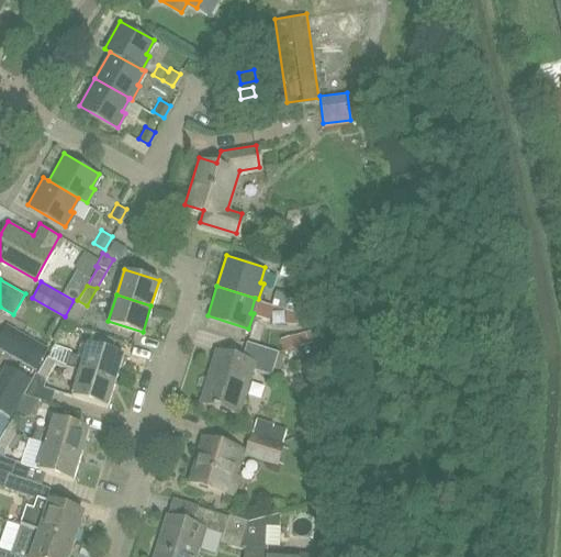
[(306,294),(293,296),(294,309),(295,309),(307,308),(306,294)]
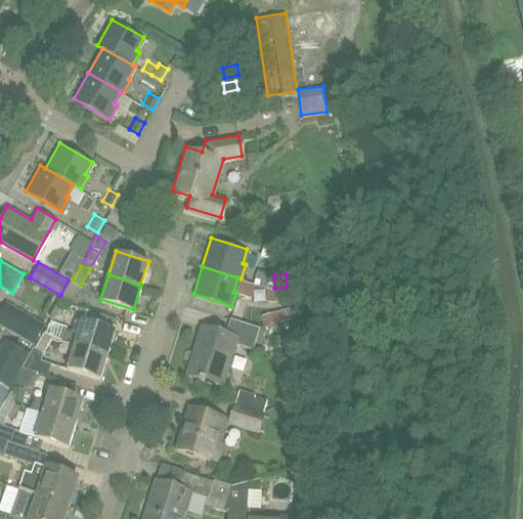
[(274,288),(266,286),(268,300),(276,298),(276,301),(289,299),(287,287),(275,288),(274,288)]
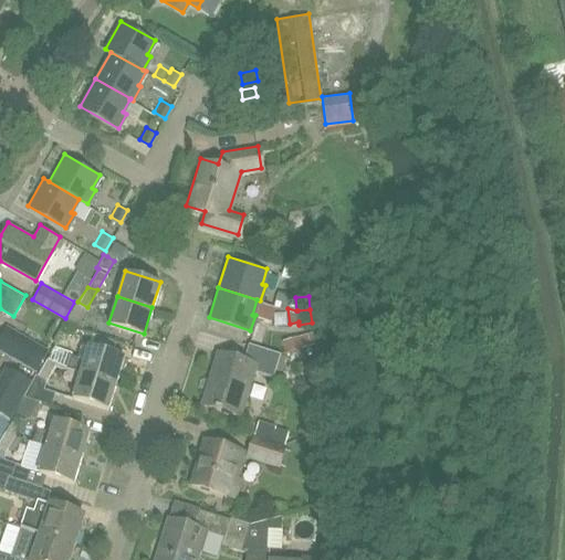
[(56,339),(44,359),(55,361),(63,363),(65,355),(60,354),(65,346),(66,347),(75,345),(80,340),(84,328),(64,323),(54,338),(56,339)]
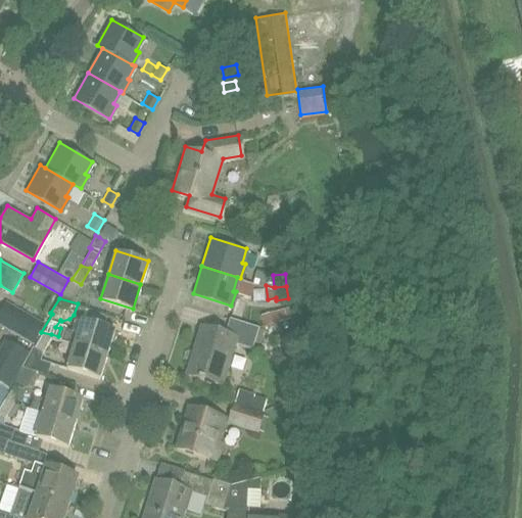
[(19,309),(9,326),(33,340),(43,323),(19,309)]
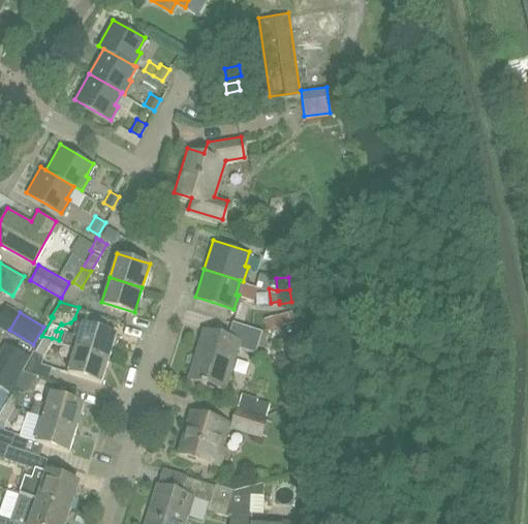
[(231,319),(226,335),(203,328),(188,375),(223,387),(236,345),(254,350),(256,343),(261,345),(267,331),(231,319)]
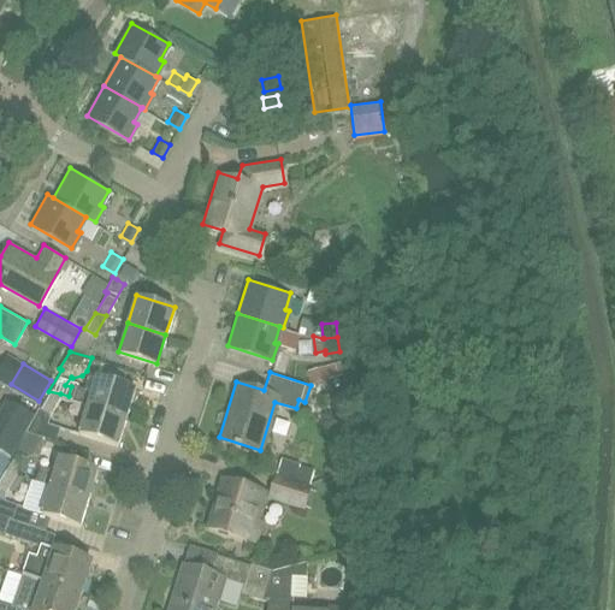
[(326,375),(330,398),(346,396),(341,372),(326,375)]
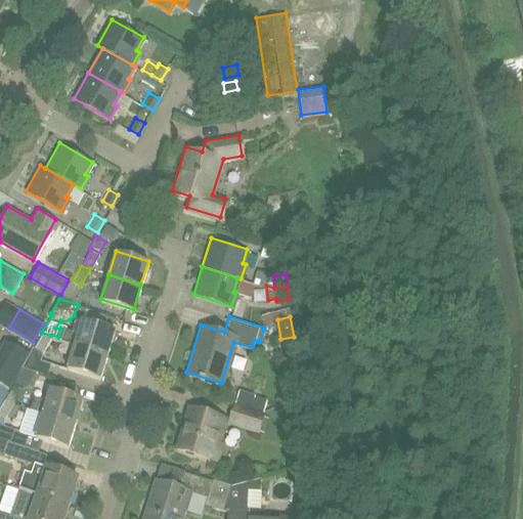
[(81,318),(74,343),(106,352),(114,328),(81,318)]
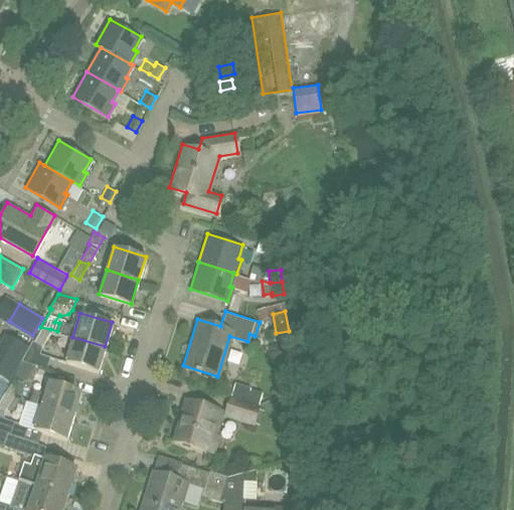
[(41,345),(50,329),(40,327),(33,340),(31,339),(27,347),(39,351),(41,345)]
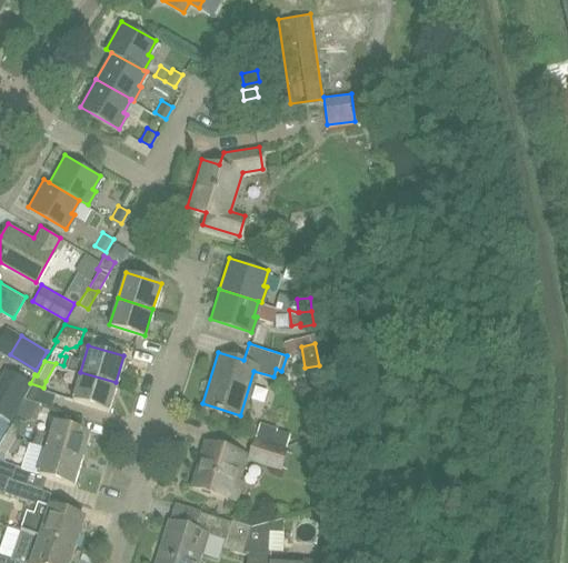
[(0,412),(10,418),(29,382),(5,369),(0,375),(0,412)]
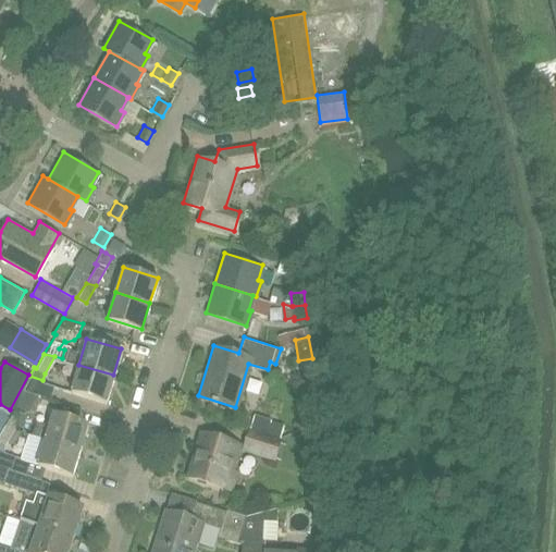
[(106,401),(113,375),(78,365),(71,390),(106,401)]
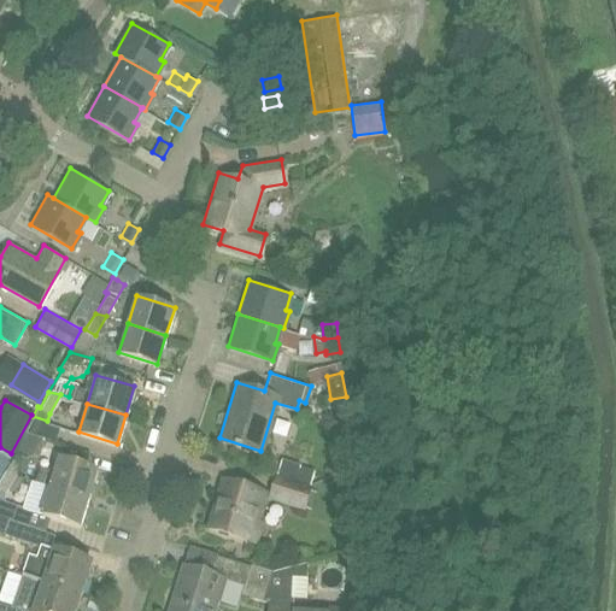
[(25,430),(56,439),(59,426),(33,417),(25,430)]
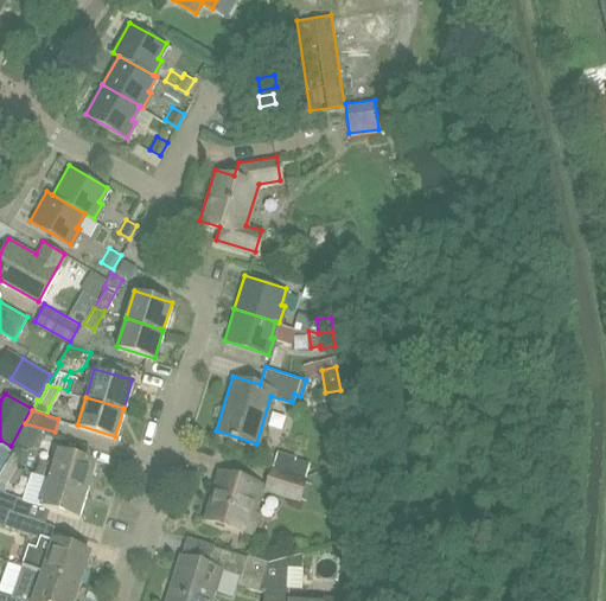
[(17,442),(5,461),(14,465),(25,447),(30,449),(36,436),(26,432),(19,443),(17,442)]
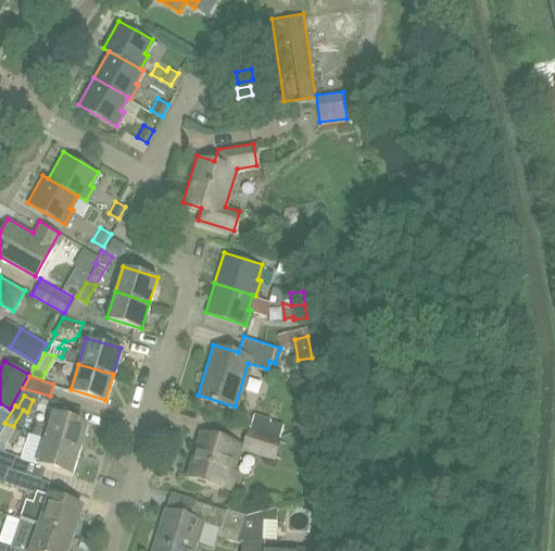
[(10,409),(0,403),(0,422),(9,409),(9,410),(10,409)]
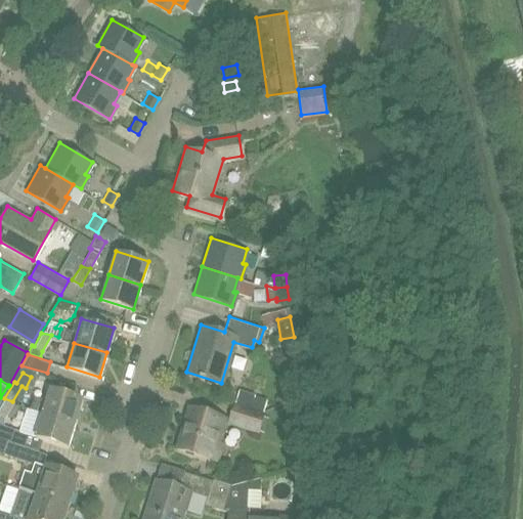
[(49,387),(46,399),(34,395),(31,406),(42,411),(75,422),(82,397),(49,387)]
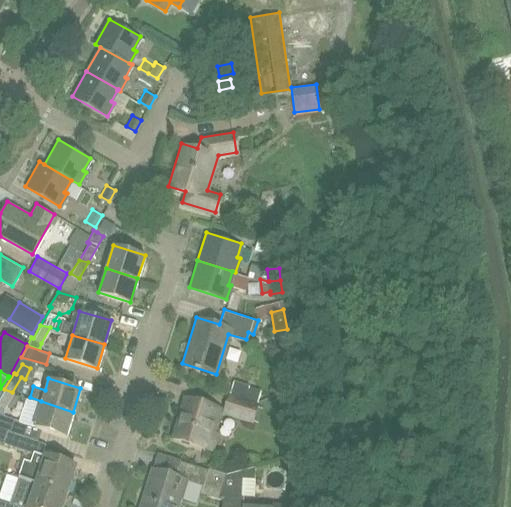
[(19,395),(12,392),(4,389),(0,395),(0,406),(3,408),(6,403),(13,406),(19,395)]
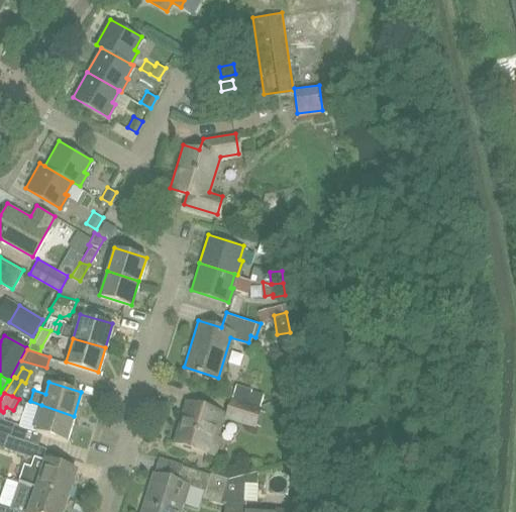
[(259,406),(260,403),(231,395),(231,397),(230,396),(224,415),(254,425),(255,422),(260,424),(265,410),(260,408),(260,406),(259,406)]
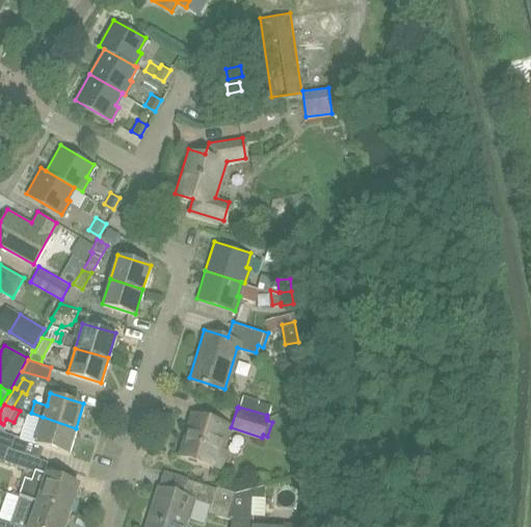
[(219,447),(228,422),(191,411),(179,453),(210,463),(215,446),(219,447)]
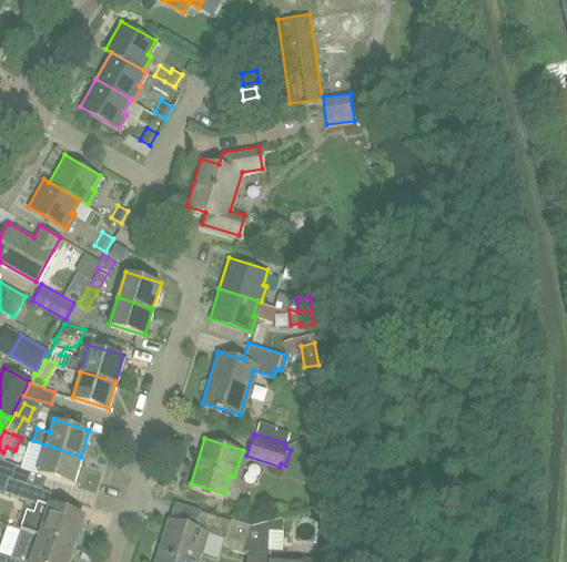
[(72,482),(81,457),(46,445),(38,471),(72,482)]
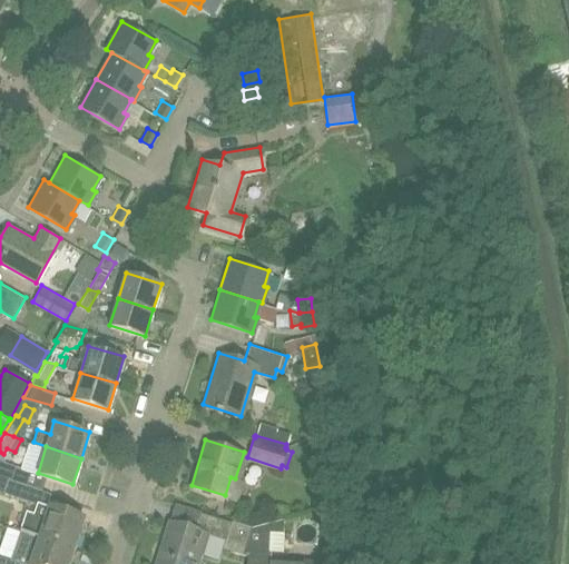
[(19,481),(23,467),(0,458),(0,474),(8,477),(19,481)]
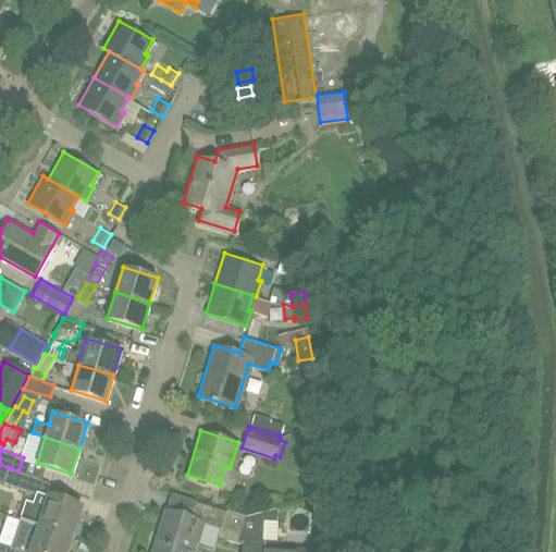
[(48,480),(19,470),(8,467),(3,479),(45,493),(48,480)]
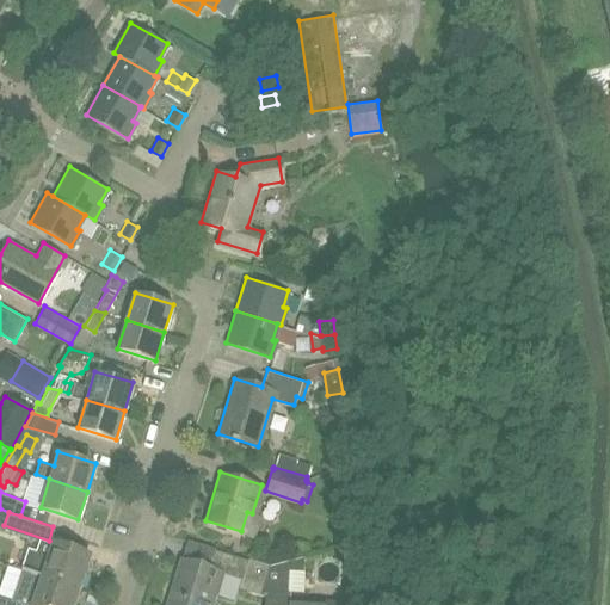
[(28,547),(20,567),(79,586),(90,554),(53,542),(49,554),(28,547)]
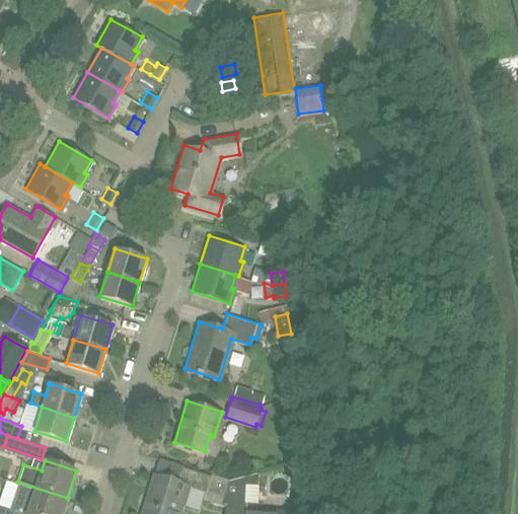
[(203,498),(221,504),(229,479),(228,479),(211,472),(211,474),(182,465),(177,480),(153,472),(139,513),(179,513),(190,485),(205,490),(203,498)]
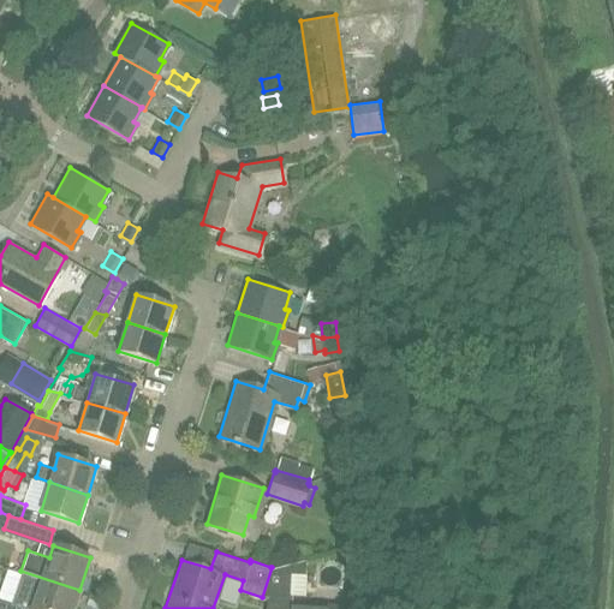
[(307,559),(272,567),(262,597),(267,599),(267,608),(347,608),(349,605),(291,602),(291,593),(290,592),(291,573),(305,573),(307,559)]
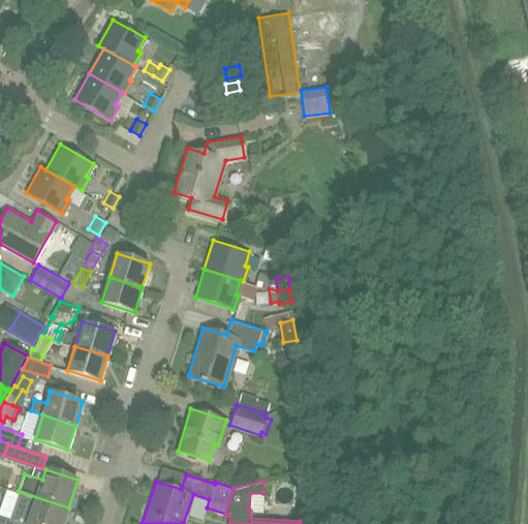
[(27,523),(62,523),(68,507),(18,491),(8,518),(0,514),(0,523),(23,523),(24,523),(27,523)]
